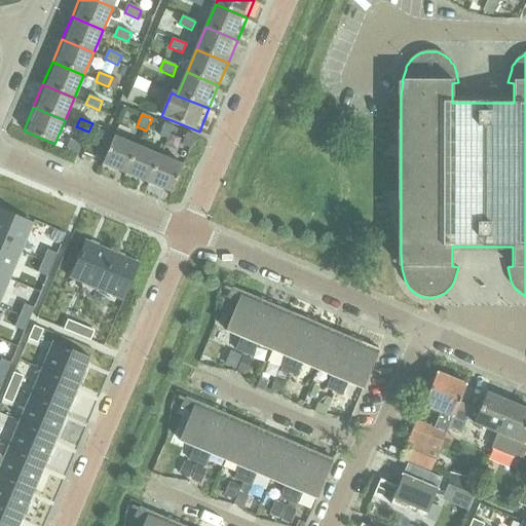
[(174,127),(164,123),(159,137),(168,140),(174,127)]
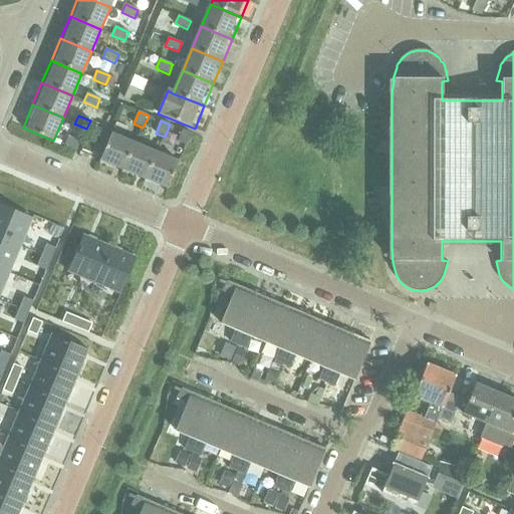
[(178,143),(185,146),(187,147),(192,134),(183,130),(178,143)]
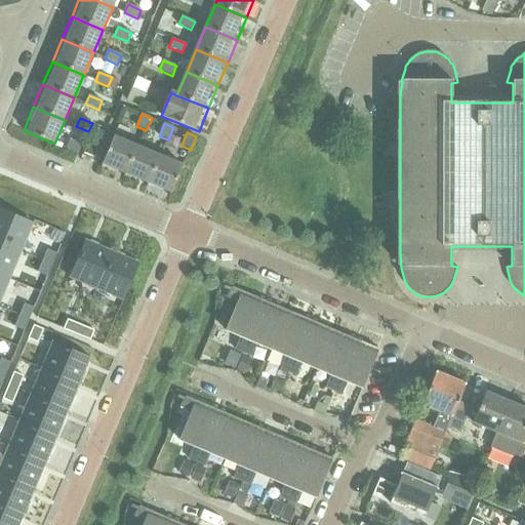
[(101,168),(123,177),(135,147),(114,136),(101,168)]
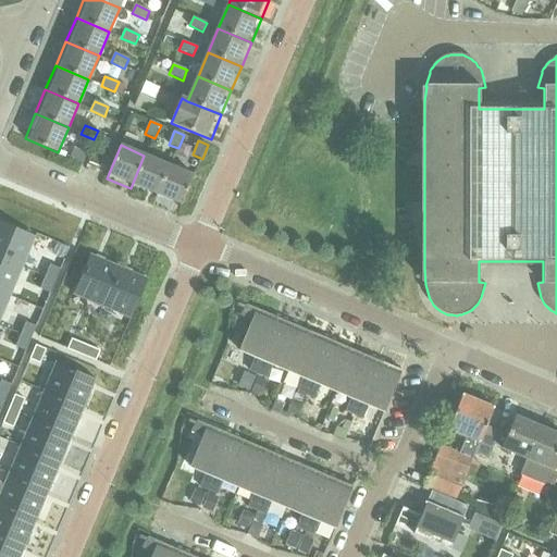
[(74,148),(71,158),(84,163),(86,158),(88,153),(74,148)]
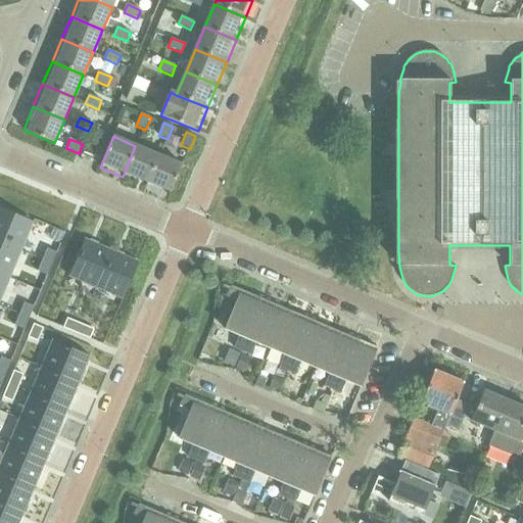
[(123,177),(146,187),(158,155),(135,146),(123,177)]
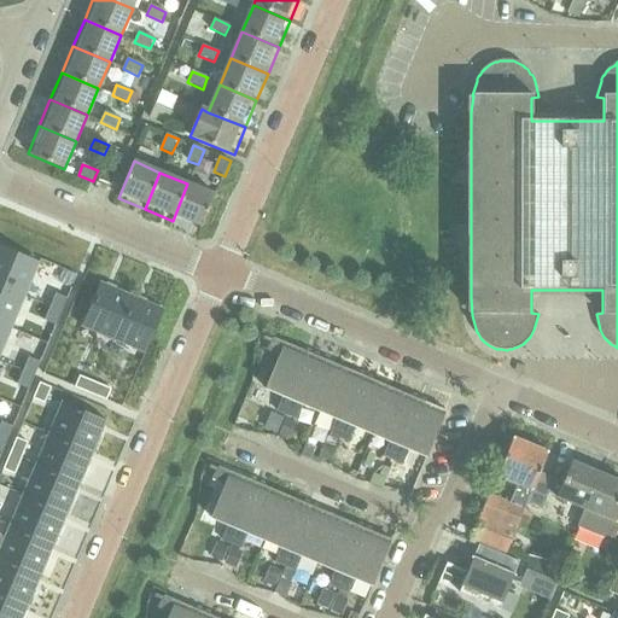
[(187,184),(173,221),(200,232),(216,196),(187,184)]
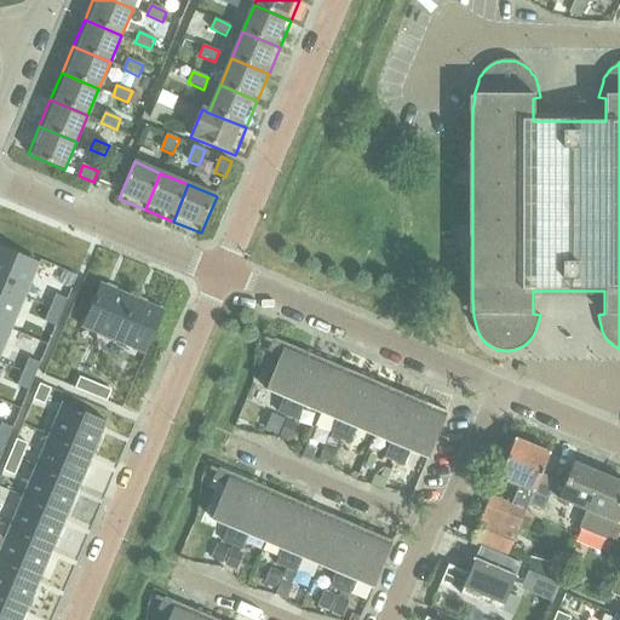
[(0,247),(0,286),(26,297),(39,264),(0,247)]
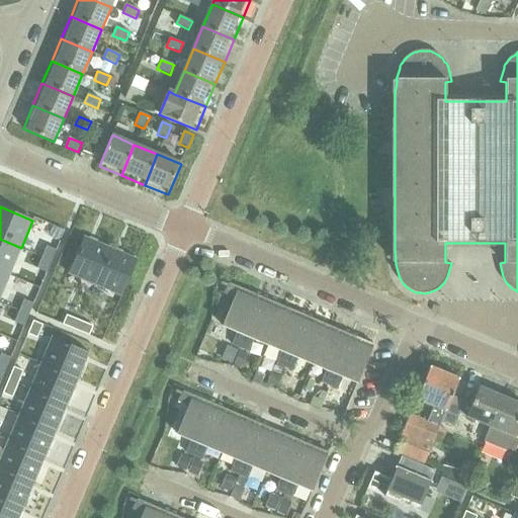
[(84,238),(68,273),(95,285),(110,249),(84,238)]
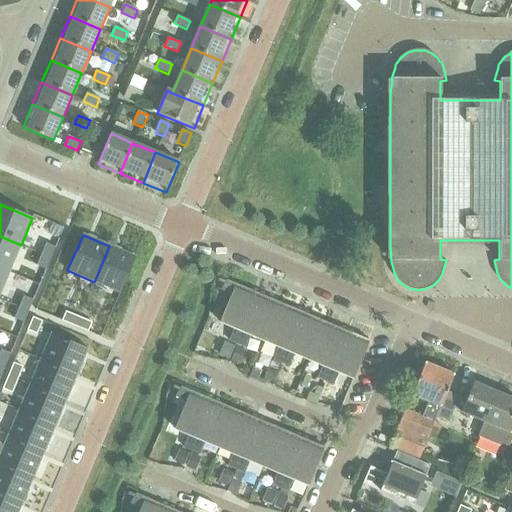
[(0,236),(0,267),(9,272),(21,245),(0,236)]
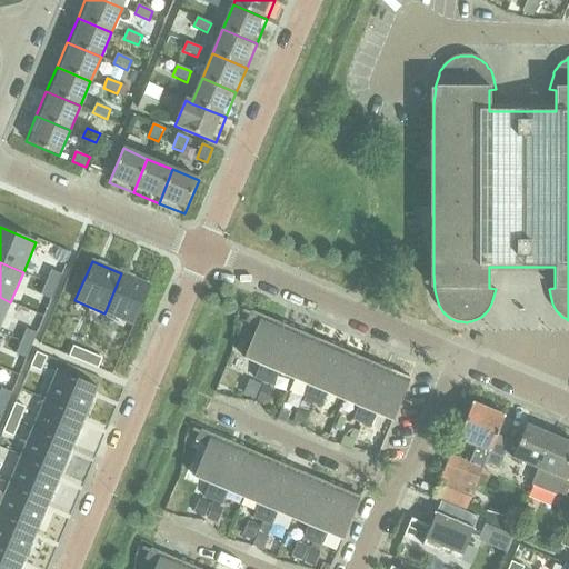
[(51,271),(46,283),(57,288),(61,276),(51,271)]
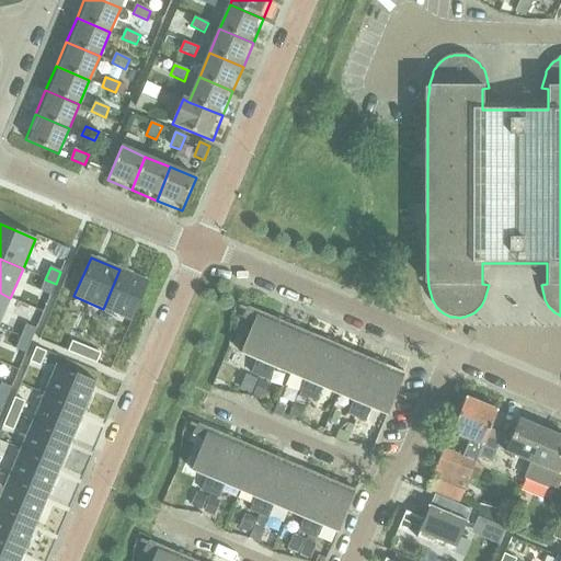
[(119,270),(103,309),(132,321),(148,282),(119,270)]
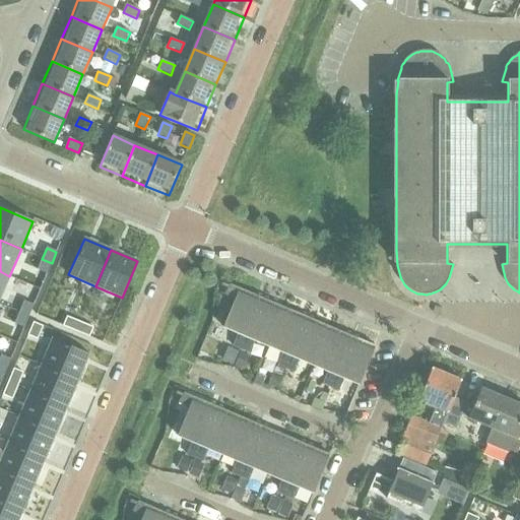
[(42,259),(38,270),(47,274),(52,263),(42,259)]
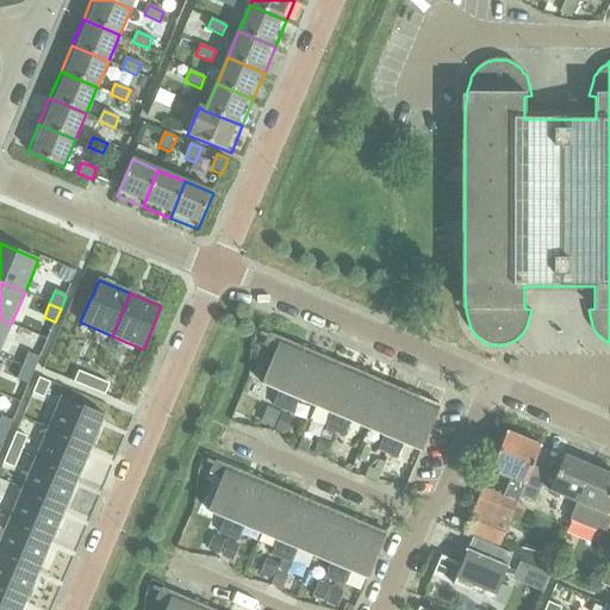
[(0,318),(0,349),(11,324),(0,318)]
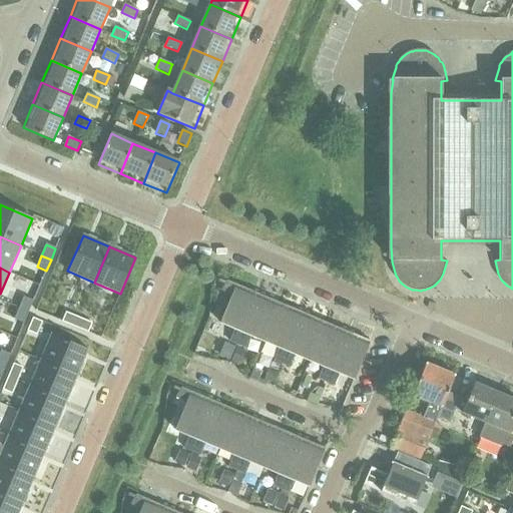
[(229,342),(237,345),(259,295),(226,281),(220,291),(230,298),(219,323),(234,329),(229,342)]
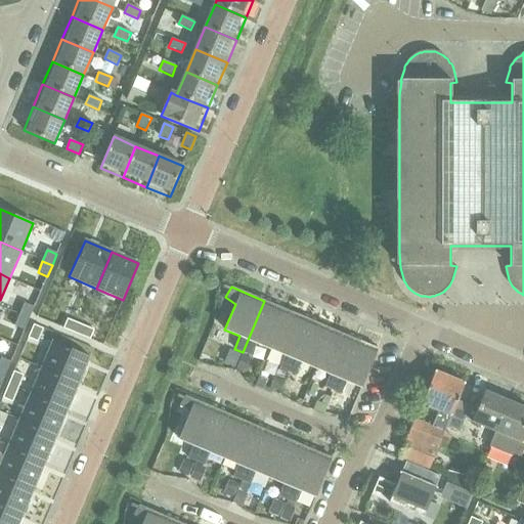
[(256,343),(270,349),(287,310),(264,301),(243,352),(251,356),(256,343)]
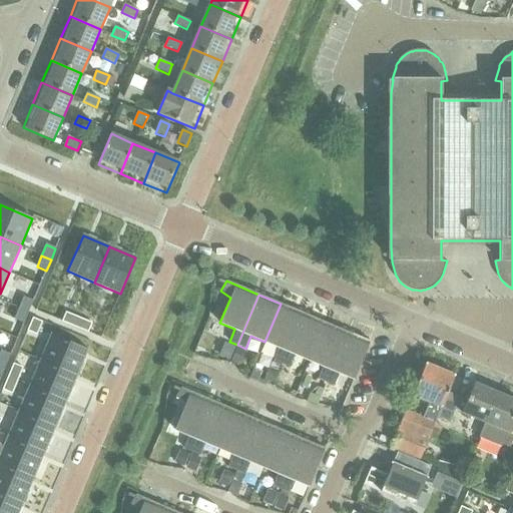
[(23,297),(19,309),(28,313),(33,301),(23,297)]
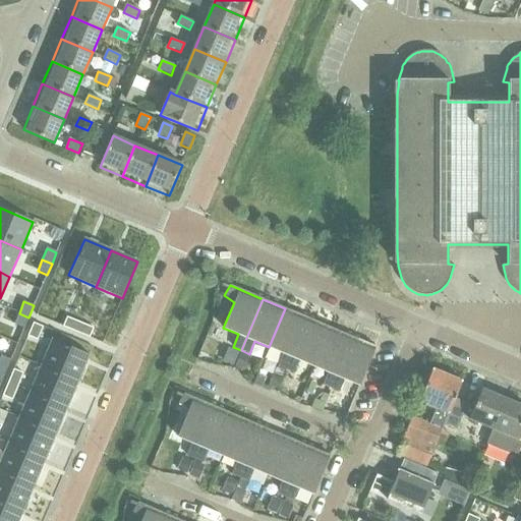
[(278,365),(286,369),(307,317),(285,308),(269,347),(283,353),(278,365)]
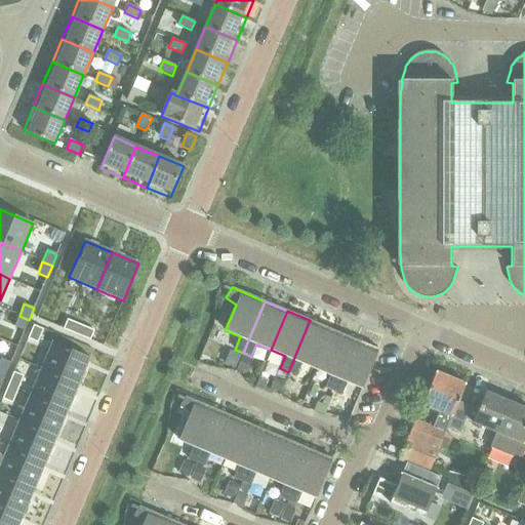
[(19,316),(14,327),(25,331),(29,320),(19,316)]
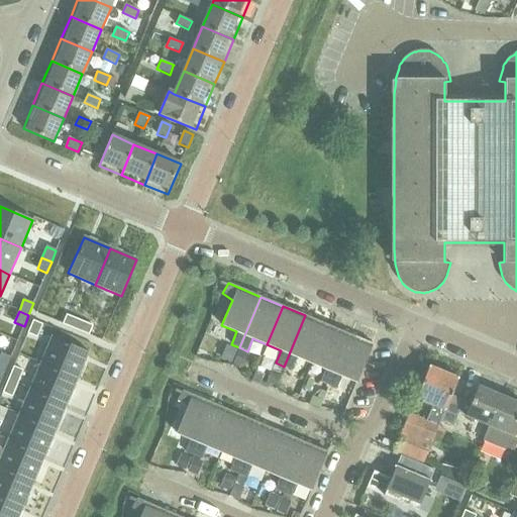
[(67,315),(63,324),(76,329),(80,320),(67,315)]
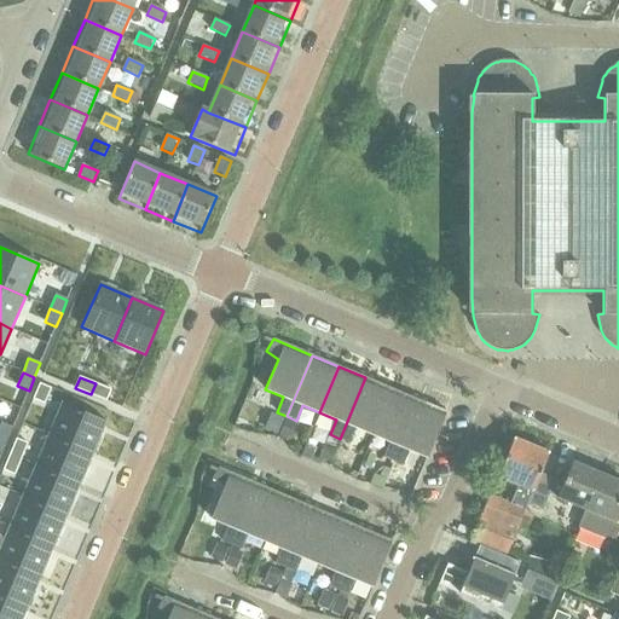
[(357,428),(372,435),(392,389),(365,377),(340,439),(350,443),(357,428)]
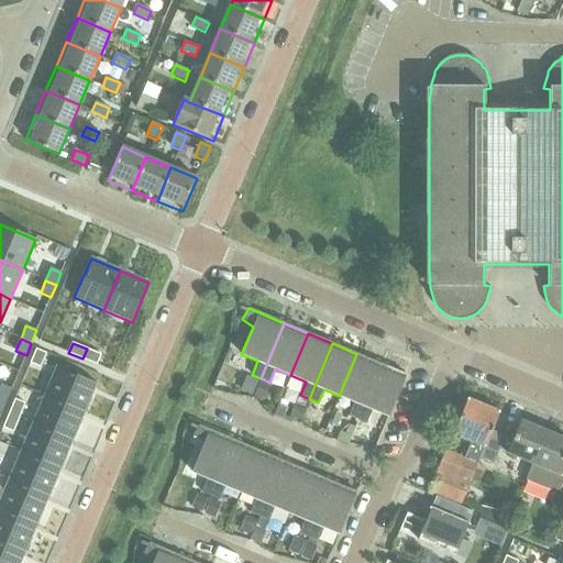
[(36,349),(30,363),(41,367),(46,353),(36,349)]
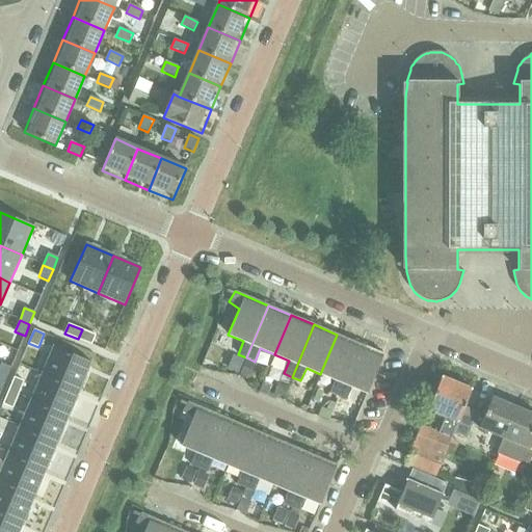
[(82,329),(78,339),(91,345),(96,336),(82,329)]
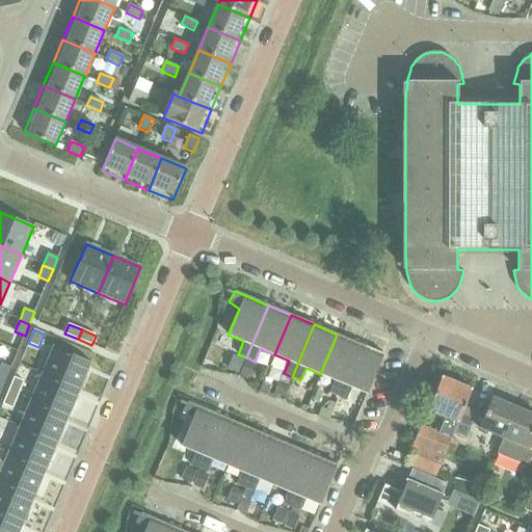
[(329,393),(338,396),(360,344),(337,335),(320,374),(335,380),(329,393)]
